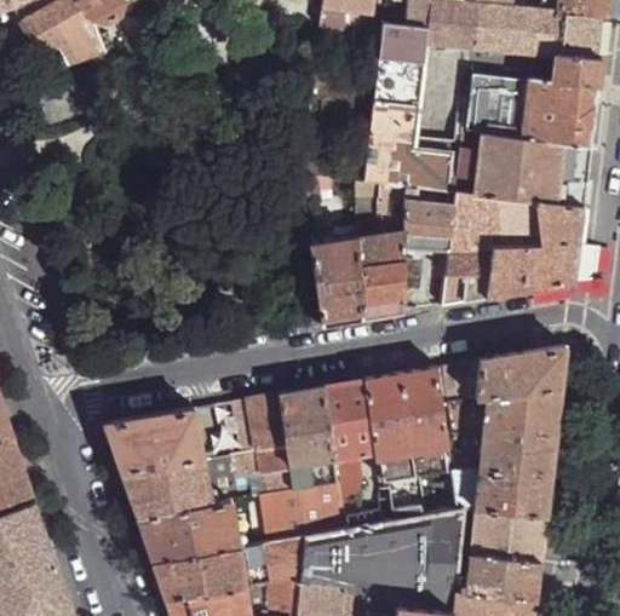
[(0,0),(0,12),(13,7),(33,0),(0,0)]
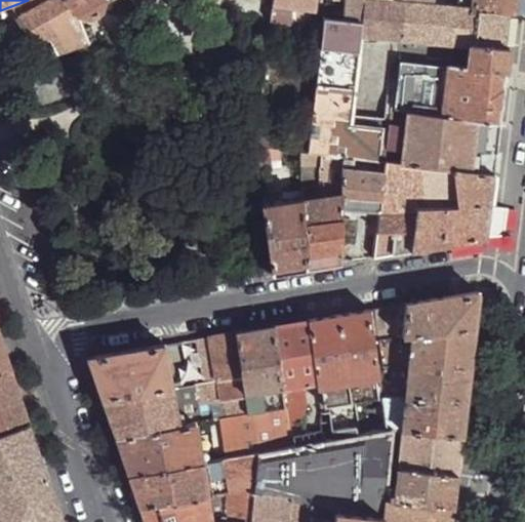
[(21,25),(36,49),(50,42),(55,57),(88,46),(91,44),(81,21),(67,0),(28,0),(11,6),(21,25)]
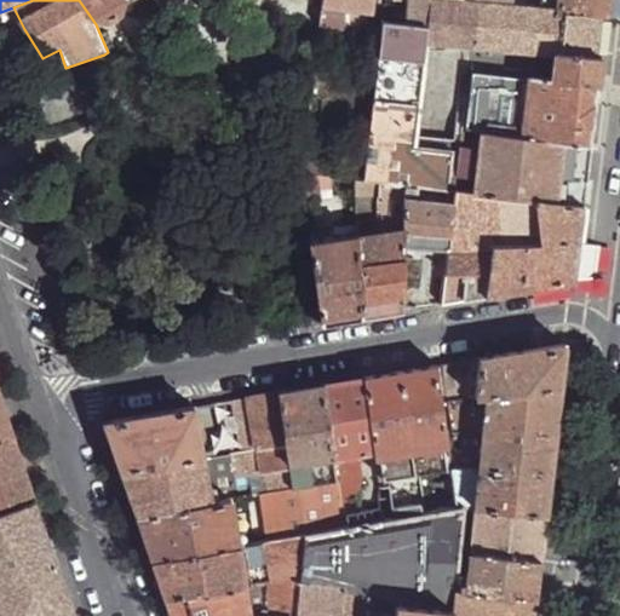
[(79,0),(96,24),(108,26),(122,18),(127,5),(137,0),(153,0),(161,15),(162,12),(184,0),(79,0)]
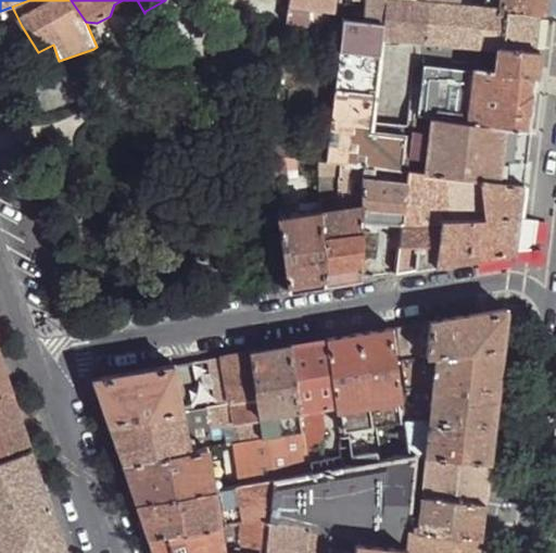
[(288,0),(286,26),(307,28),(311,9),(336,12),(337,0),(288,0)]
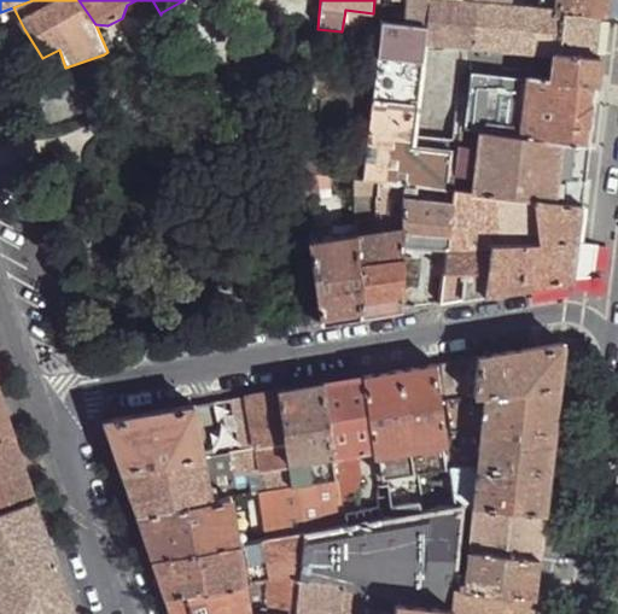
[(409,0),(409,4),(407,27),(431,29),(429,44),(471,48),(478,0),(409,0)]
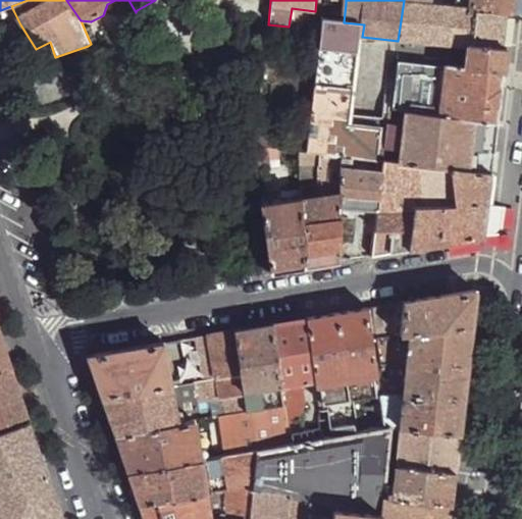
[(424,0),(404,0),(398,41),(469,49),(506,50),(510,16),(471,12),(453,10),(427,7),(427,1),(424,0)]
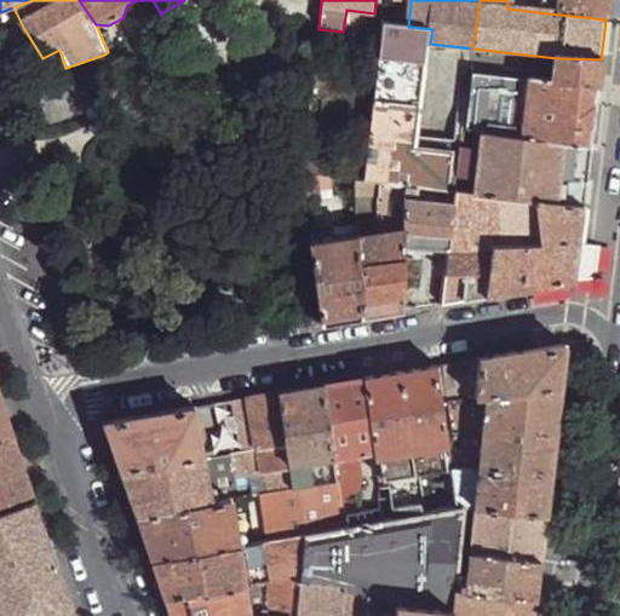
[(547,0),(544,3),(538,12),(560,15),(561,0),(547,0)]
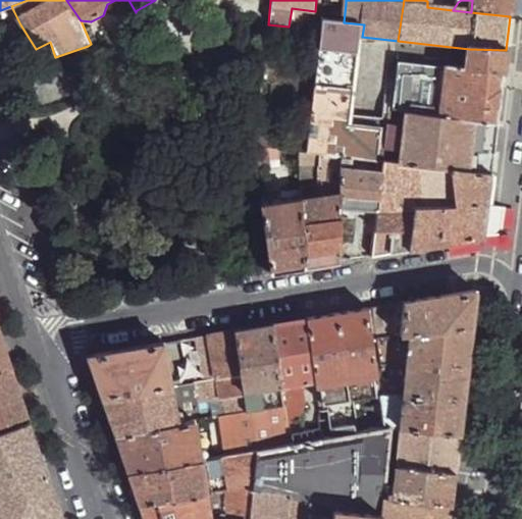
[(472,0),(471,12),(510,16),(512,0),(472,0)]
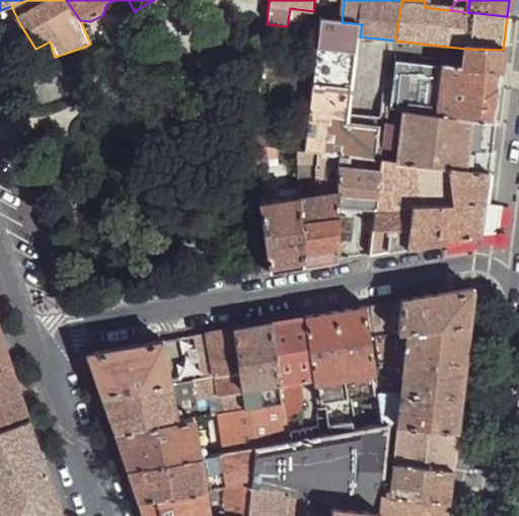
[(303,143),(302,153),(341,157),(367,160),(374,161),(377,160),(380,130),(354,126),(345,118),(354,37),(360,37),(362,24),(342,22),(321,20),(303,143)]
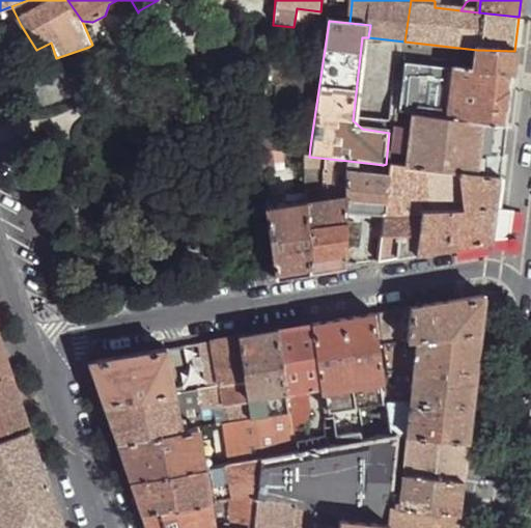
[(474,65),(473,71),(511,75),(514,51),(477,50),(474,65)]
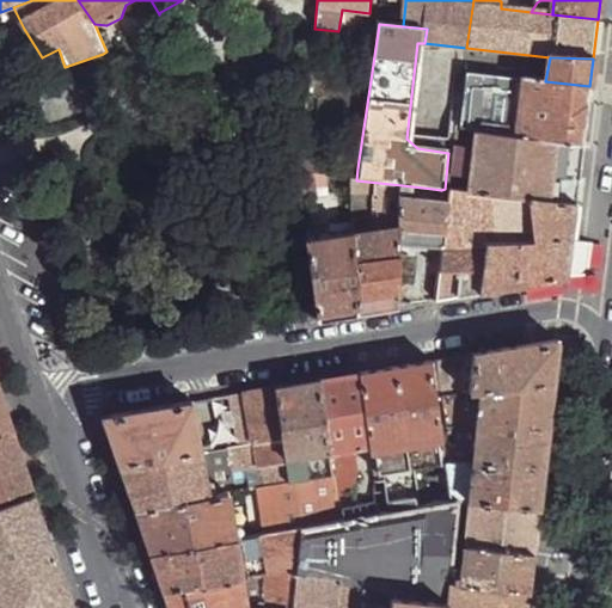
[(526,79),(465,71),(457,134),(473,135),(518,140),(582,146),(589,86),(545,81),(526,79)]
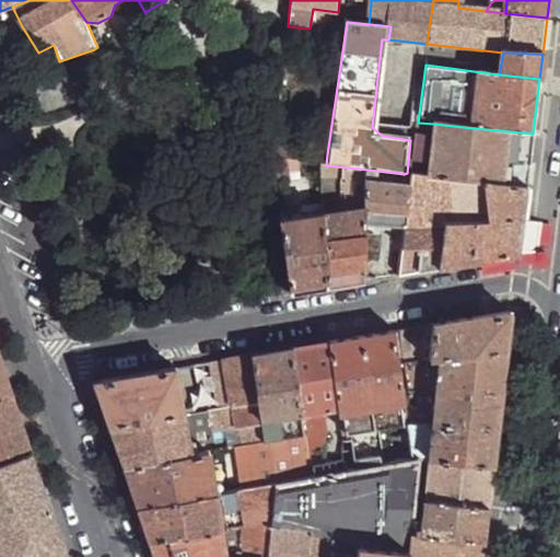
[(36,89),(45,114),(76,102),(68,78),(36,89)]
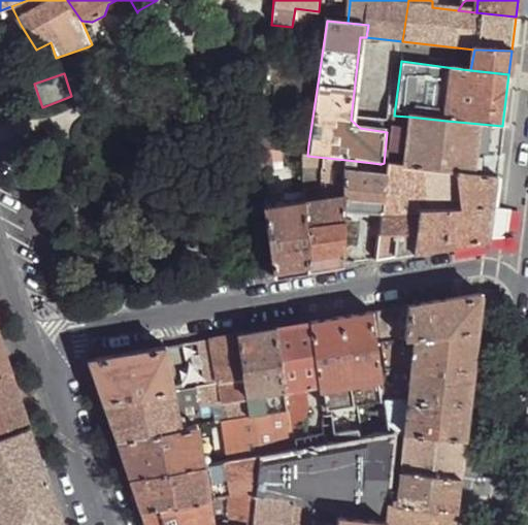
[(394,116),(393,127),(407,128),(408,117),(394,116)]
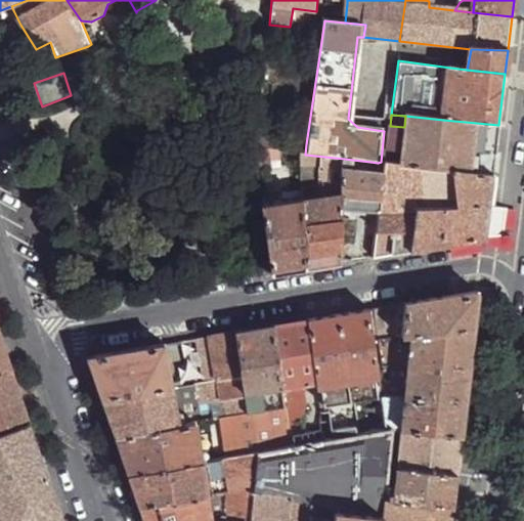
[(388,132),(386,152),(401,154),(399,165),(493,174),(498,125),(443,120),(405,116),(404,127),(390,126),(388,132)]
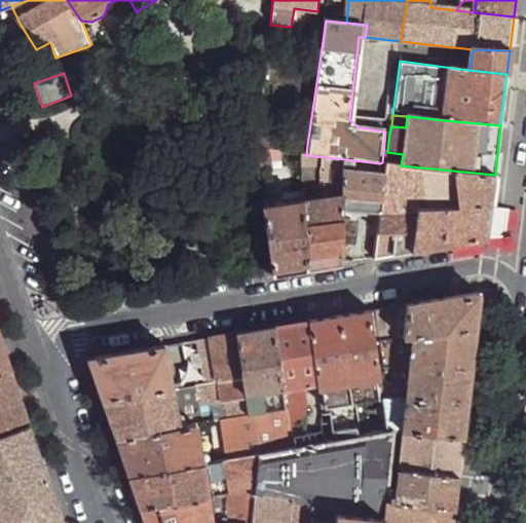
[(254,140),(253,150),(277,152),(299,155),(306,155),(307,145),(254,140)]
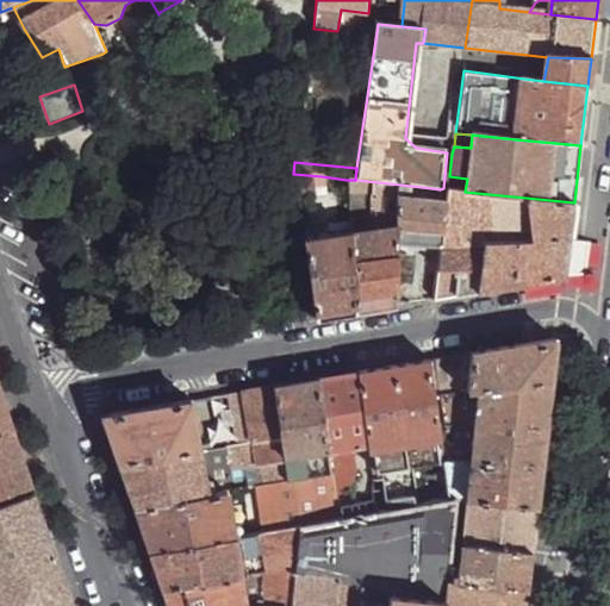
[(293,174),(297,204),(313,201),(313,191),(323,191),(322,176),(293,174)]
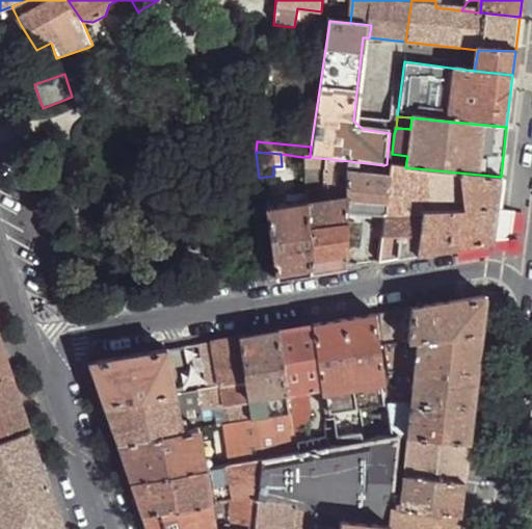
[(392,154),(391,165),(405,167),(407,156),(392,154)]
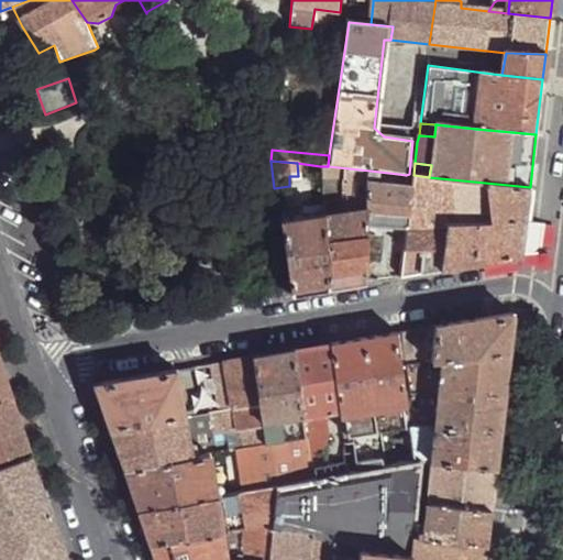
[(326,212),(328,228),(368,227),(370,182),(370,171),(328,166),(320,166),(323,189),(342,189),(344,212),(326,212)]
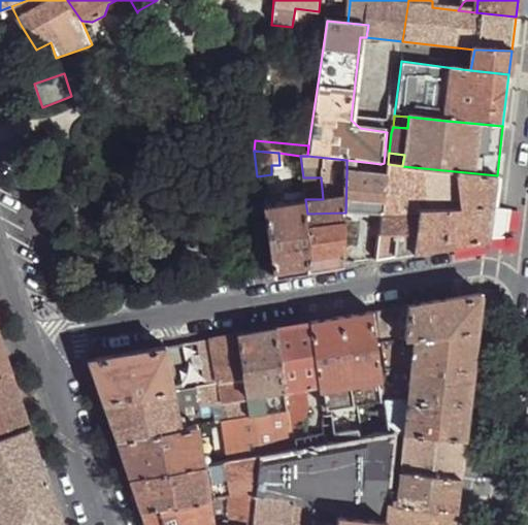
[(377,236),(376,261),(489,242),(497,175),(402,166),(388,164),(384,163),(381,164),(381,172),(378,212),(377,236)]
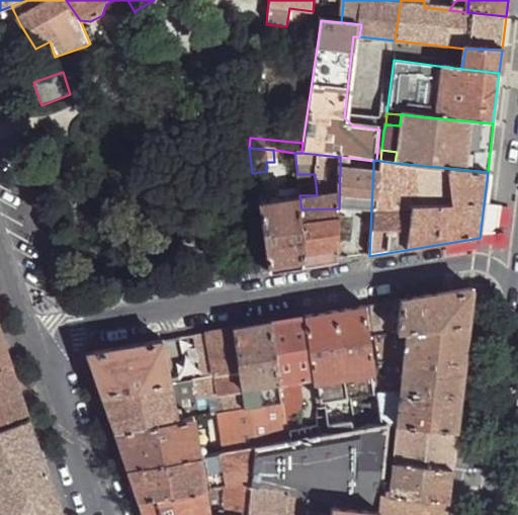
[(340,167),(339,208),(371,208),(373,169),(366,169),(340,167)]
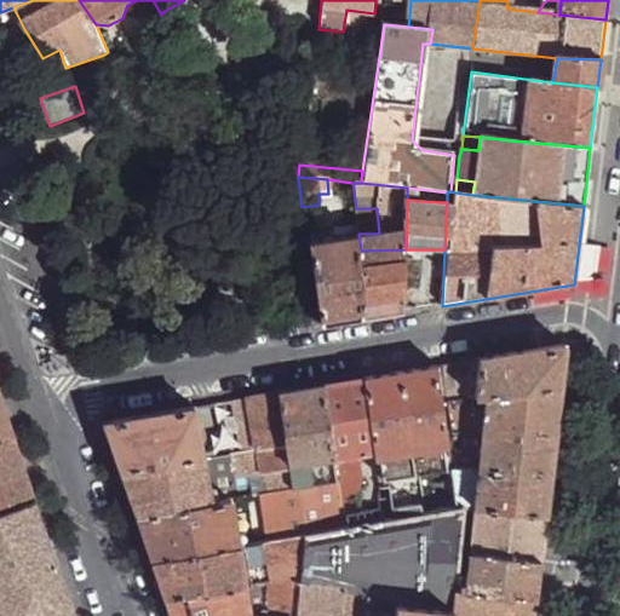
[(361,251),(362,322),(405,314),(406,249),(361,251)]
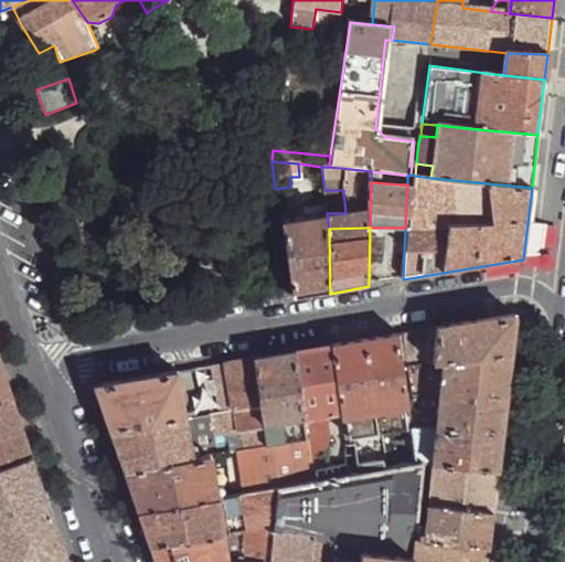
[(283,230),(294,301),(330,294),(329,229),(283,230)]
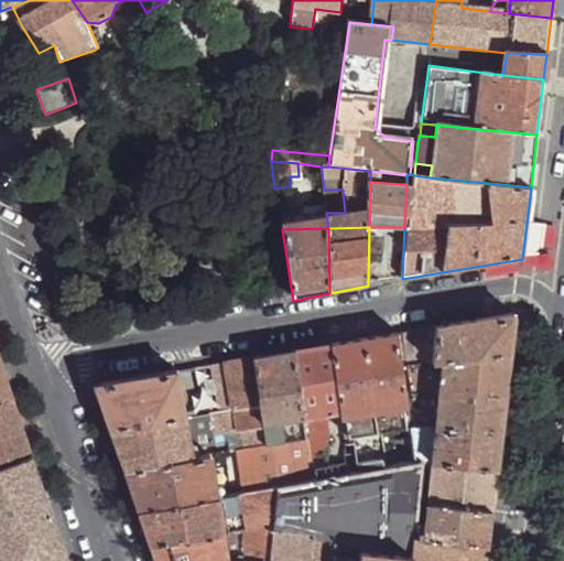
[(436,330),(435,365),(445,364),(510,358),(514,317),(436,330)]
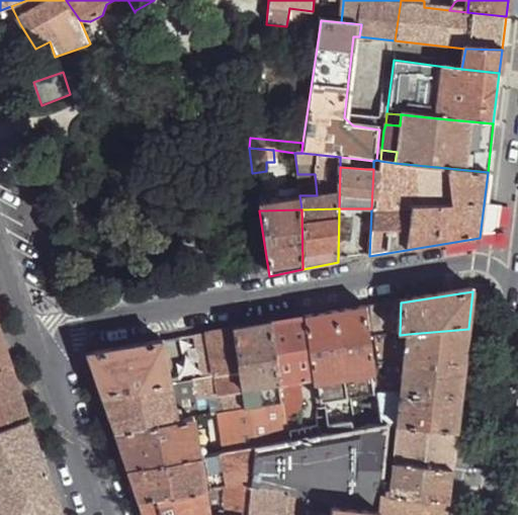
[(371,308),(374,338),(400,335),(401,303),(371,308)]
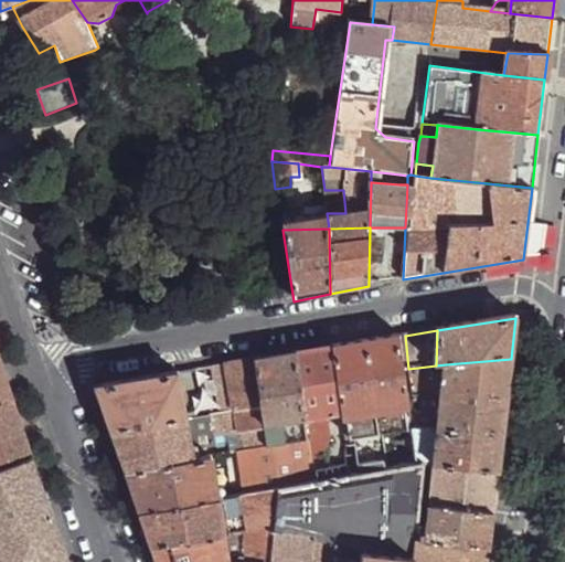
[(345,413),(347,417),(408,407),(400,337),(332,348),(345,413)]
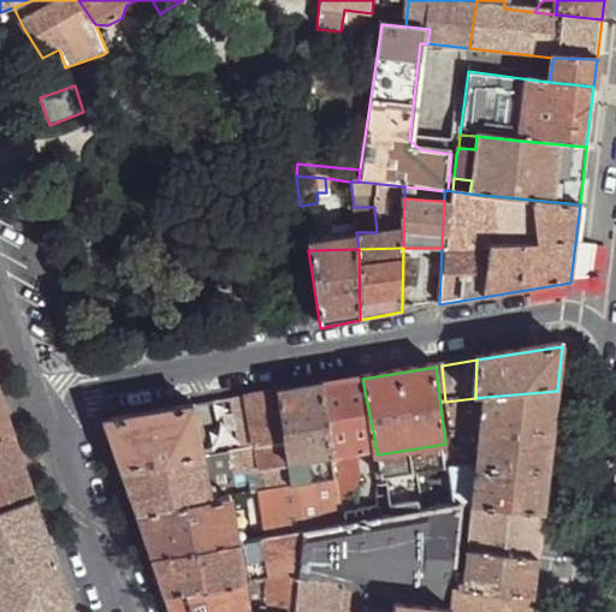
[(324,385),(338,459),(377,450),(362,379),(324,385)]
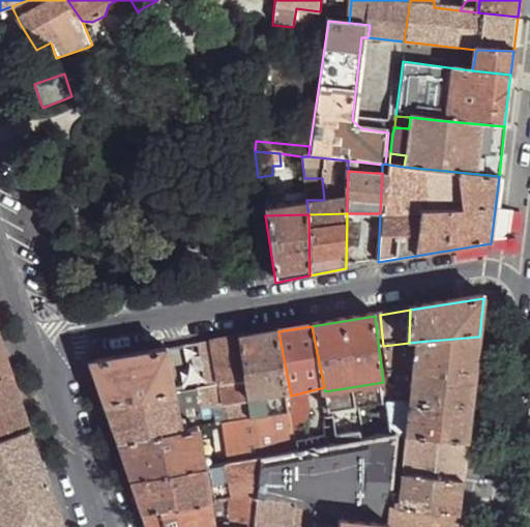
[(244,381),(247,406),(291,396),(278,331),(240,339),(244,381)]
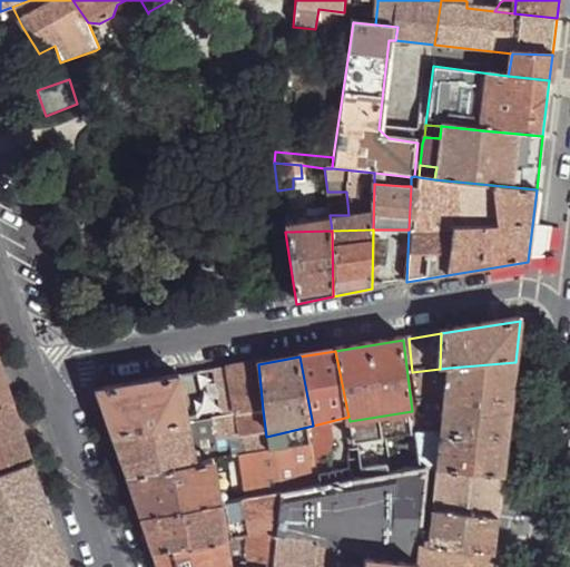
[(450,368),(445,399),(512,397),(516,362),(450,368)]
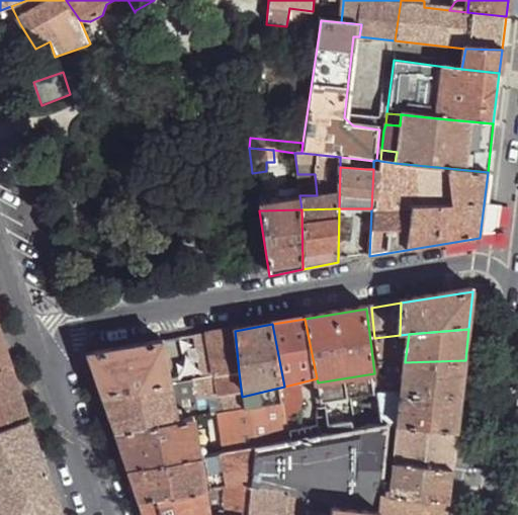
[(216,375),(239,372),(235,331),(207,335),(209,348),(216,375)]
